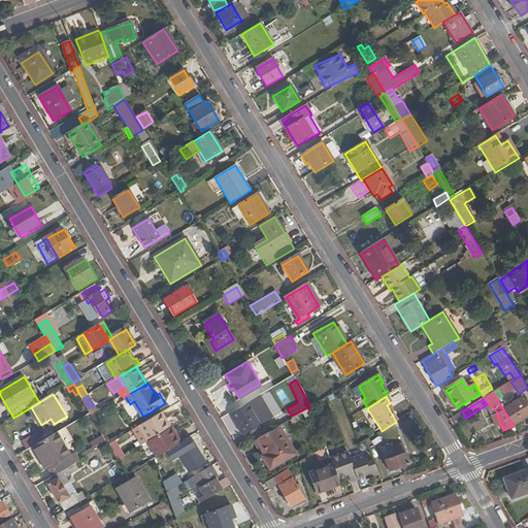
[(503,409),(514,426),(527,417),(527,407),(523,399),(503,409)]
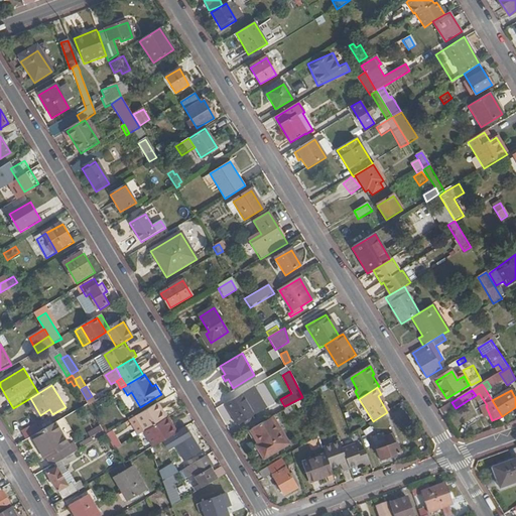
[(244,393),(225,404),(238,425),(257,414),(244,393)]
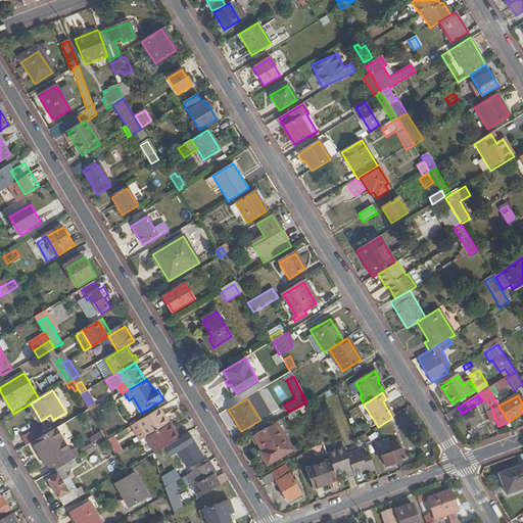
[(458,408),(444,416),(448,422),(462,414),(458,408)]
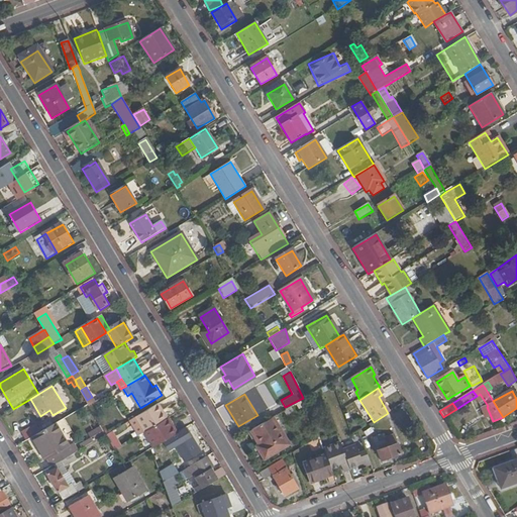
[(161,404),(138,416),(147,431),(167,419),(162,411),(164,410),(161,404)]
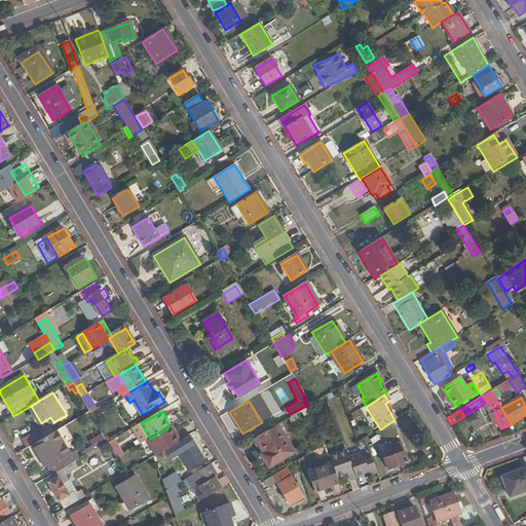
[(148,440),(157,455),(180,442),(176,434),(179,433),(174,424),(172,425),(170,426),(150,439),(148,440)]
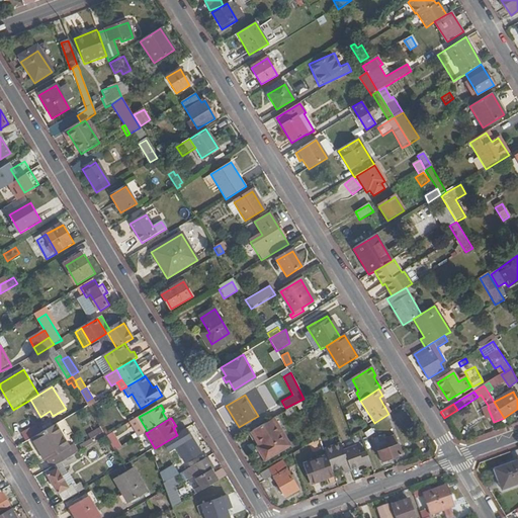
[(289,446),(273,419),(251,432),(259,444),(256,446),(265,461),(289,446)]
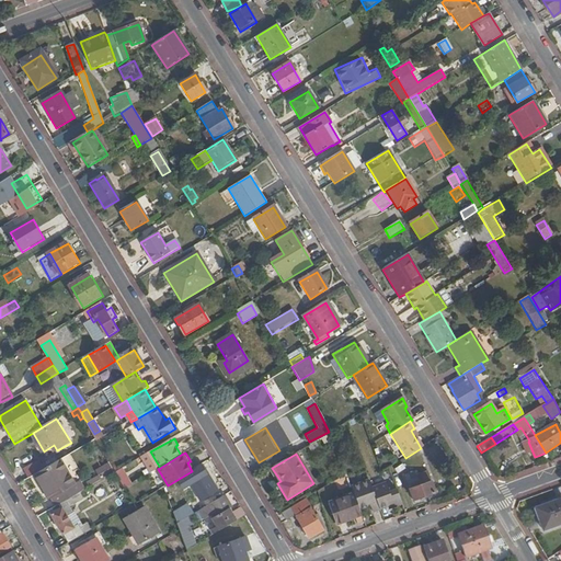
[(60,505),(82,492),(63,460),(45,470),(36,476),(50,501),(53,499),(57,507),(60,505)]
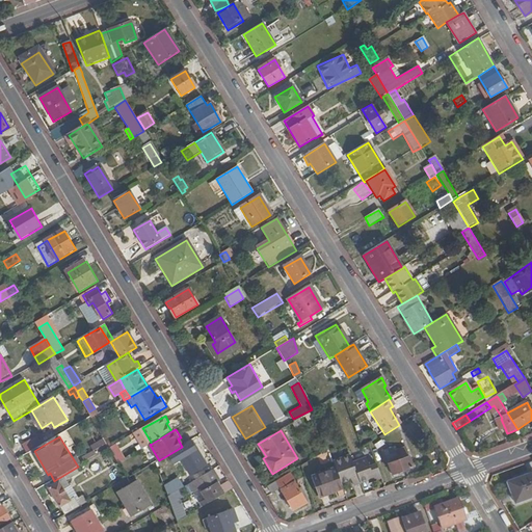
[(24,447),(28,454),(34,451),(43,446),(37,439),(24,447)]
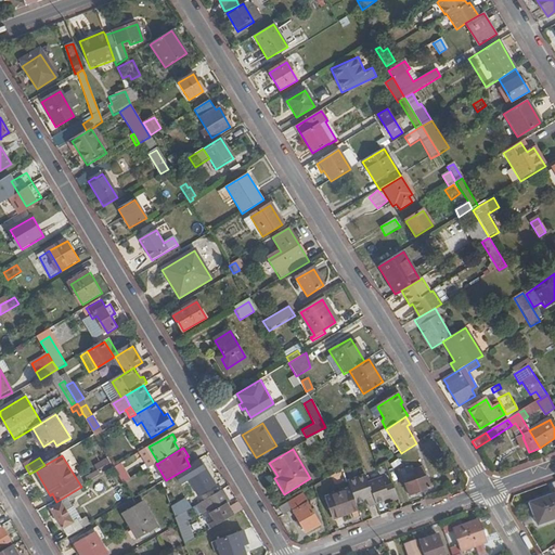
[(87,478),(112,467),(107,459),(82,468),(87,478)]
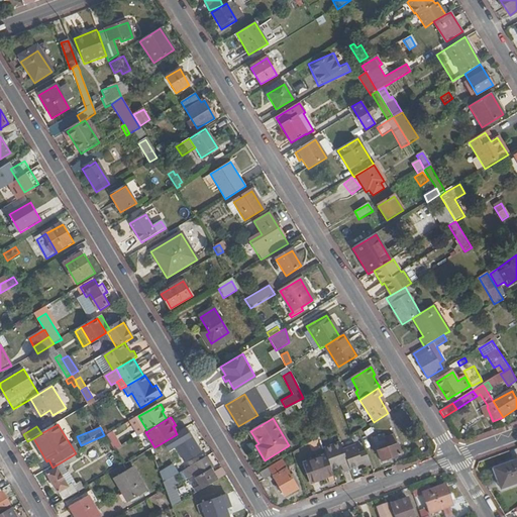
[(105,433),(113,448),(121,444),(113,429),(105,433)]
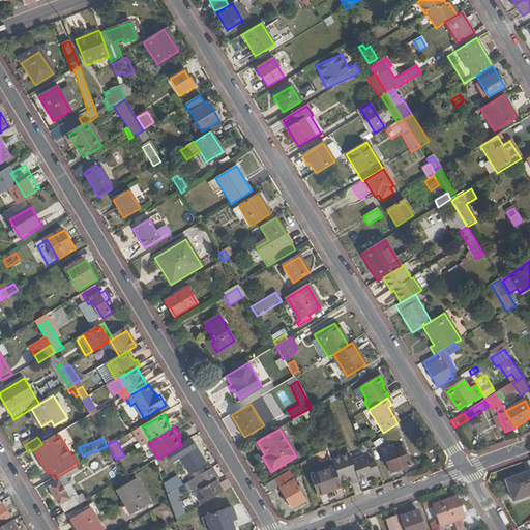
[(410,466),(404,447),(394,450),(393,446),(388,448),(389,453),(384,455),(390,473),(410,466)]
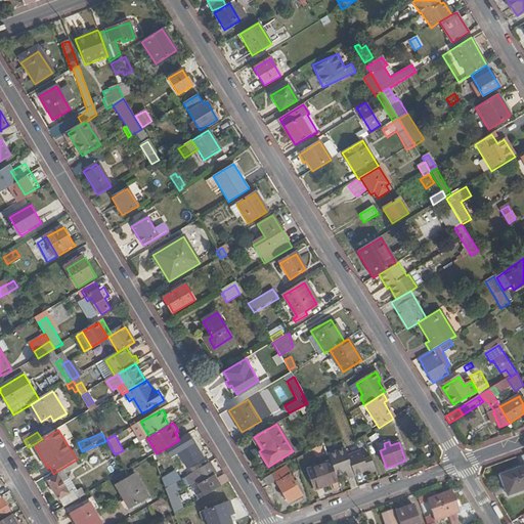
[(189,468),(205,460),(205,459),(197,443),(180,452),(189,468)]
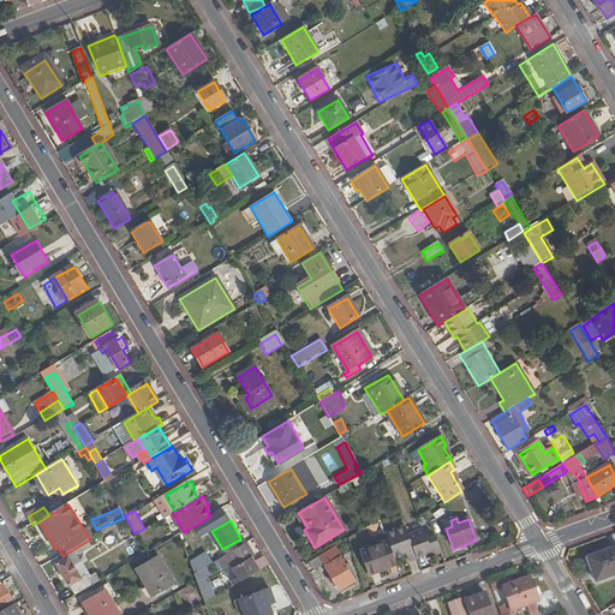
[(201,526),(181,537),(185,545),(206,533),(201,526)]
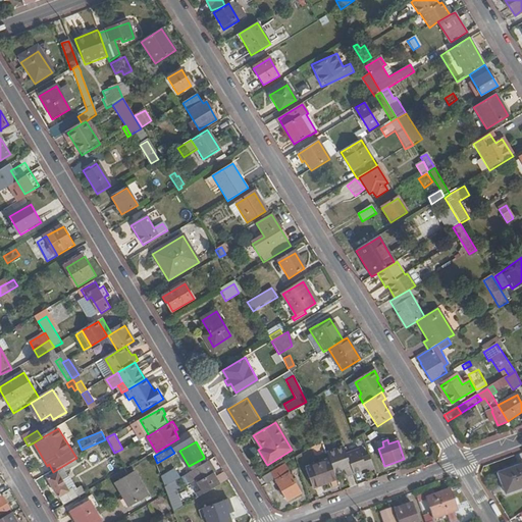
[(343,447),(326,453),(329,459),(334,474),(344,471),(347,476),(354,474),(345,452),(343,447)]
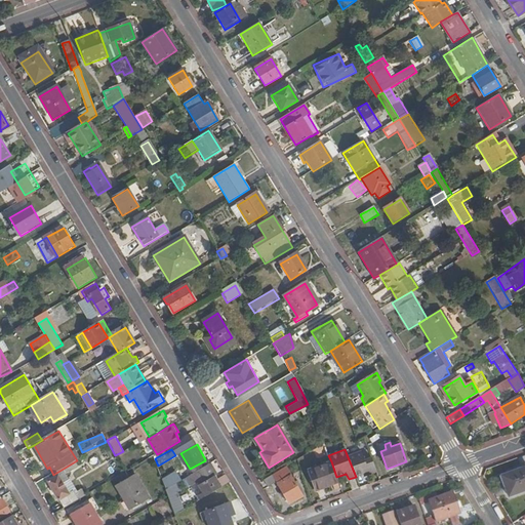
[(360,449),(347,454),(356,477),(363,474),(363,476),(376,472),(372,458),(364,461),(360,449)]
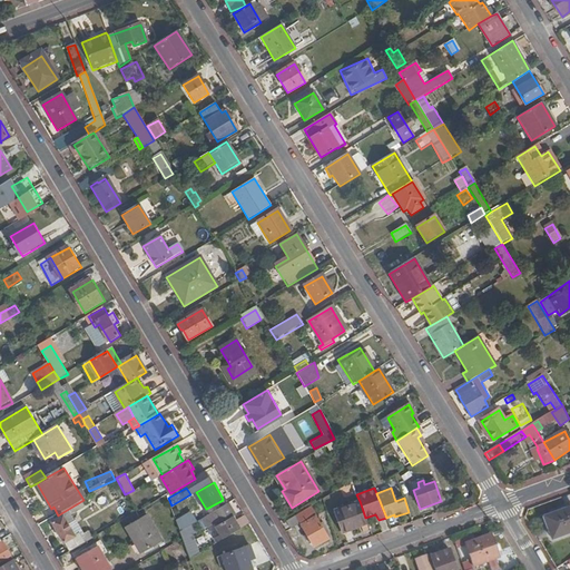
[(71,552),(87,543),(81,533),(76,537),(69,526),(76,522),(72,517),(87,508),(84,500),(61,513),(64,518),(53,523),(71,552)]
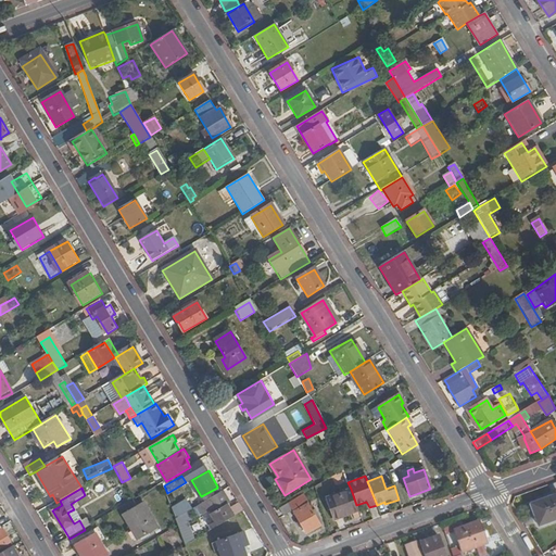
[(196,500),(199,506),(209,501),(220,493),(217,488),(201,496),(196,500)]
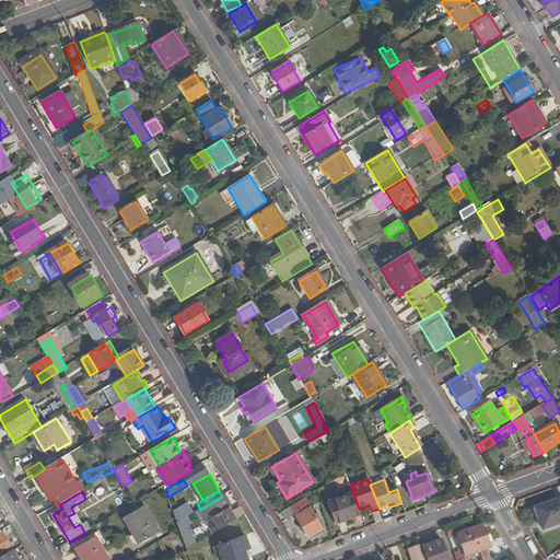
[(337,524),(361,515),(359,509),(353,492),(328,501),(337,524)]
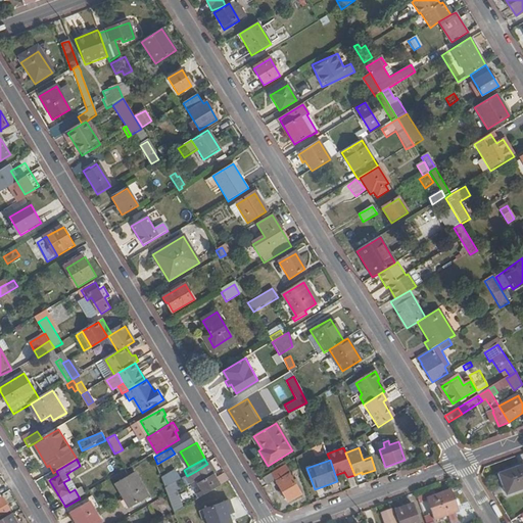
[(218,473),(210,462),(207,464),(196,471),(208,492),(221,485),(215,475),(218,473)]
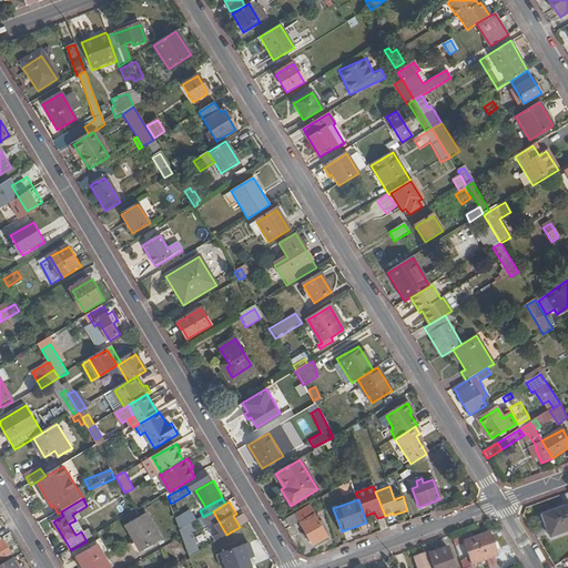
[(328,536),(308,505),(294,514),(301,524),(313,545),(328,536)]
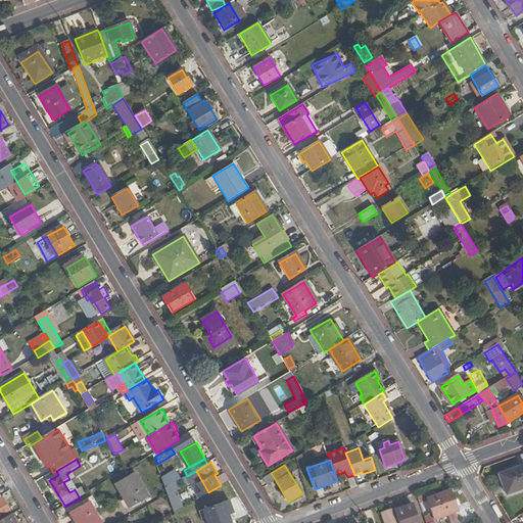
[(507,495),(522,489),(522,466),(498,475),(507,495)]
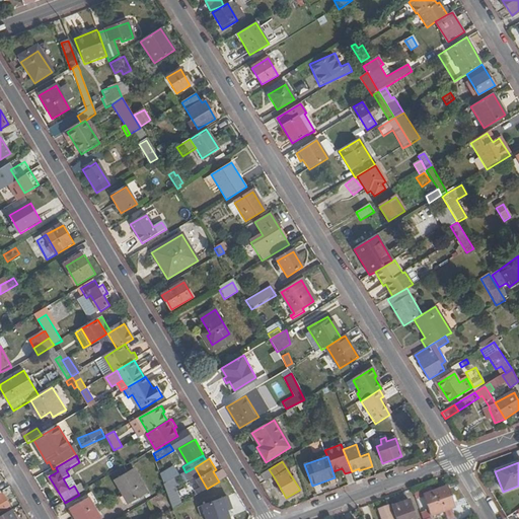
[(150,493),(136,469),(118,480),(132,504),(150,493)]
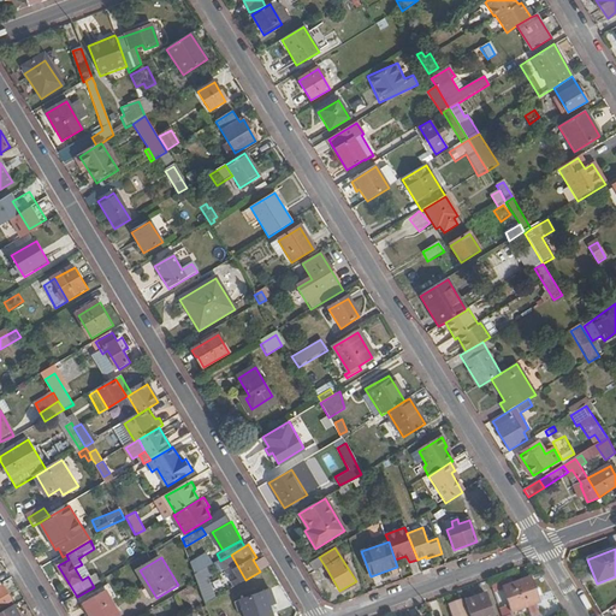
[(319,557),(308,563),(315,574),(326,568),(319,557)]
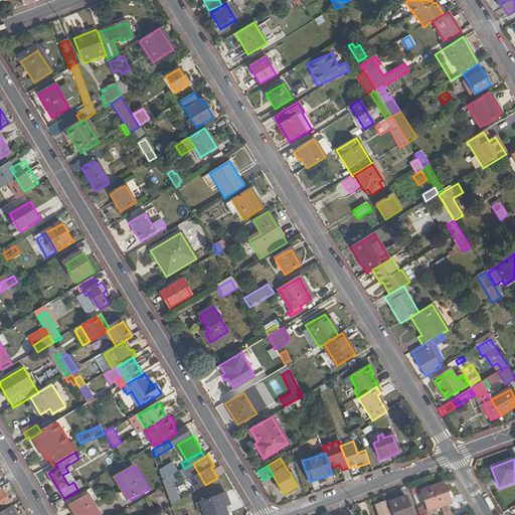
[(182,470),(164,481),(163,481),(166,488),(172,505),(173,505),(177,502),(170,482),(184,473),(182,470)]
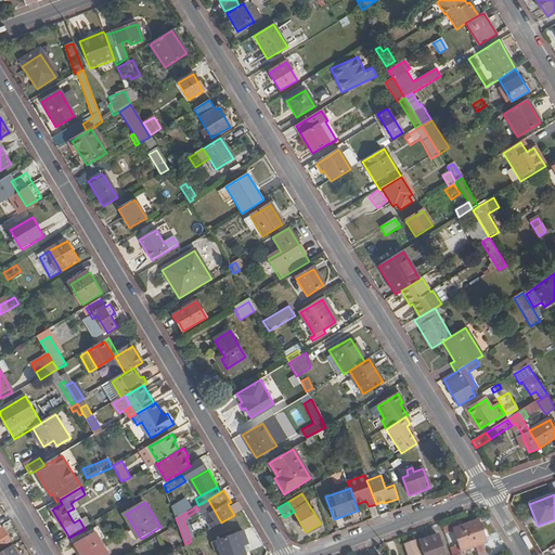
[(452,531),(461,553),(486,544),(478,521),(452,531)]
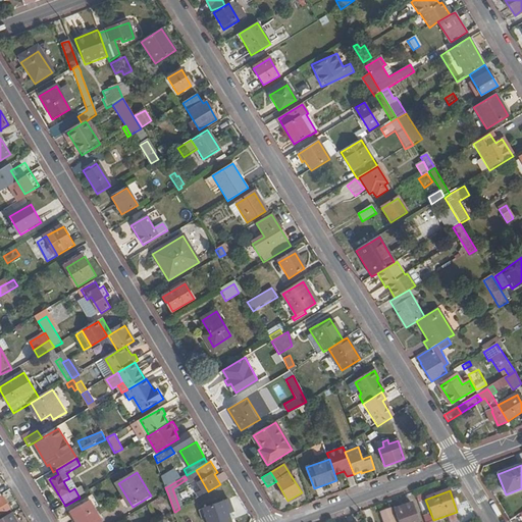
[(0,520),(12,513),(2,496),(0,497),(0,520)]
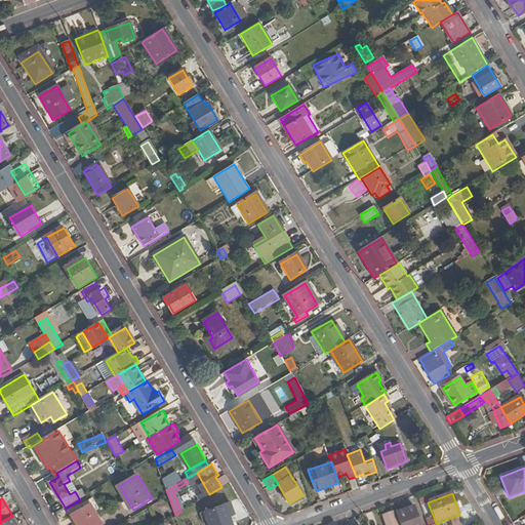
[(73,515),(79,524),(103,524),(104,524),(91,503),(73,515)]
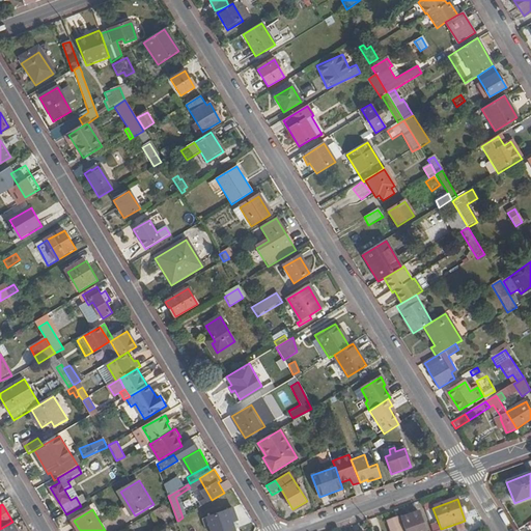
[(213,530),(231,530),(235,530),(232,521),(238,519),(234,509),(208,518),(213,530)]
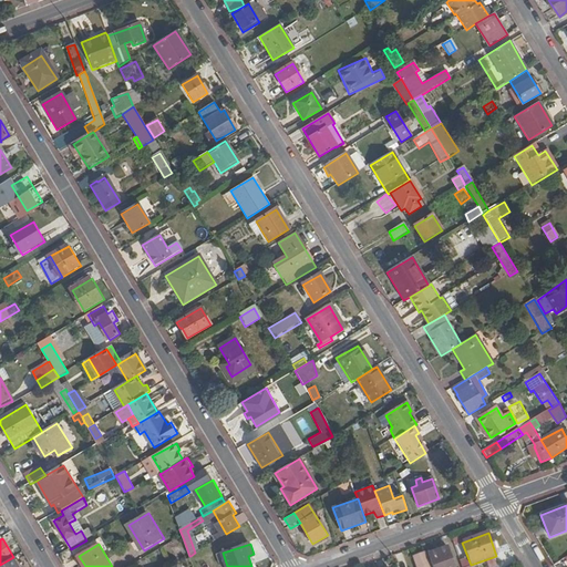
[(428,554),(430,559),(432,566),(454,566),(447,547),(428,554)]
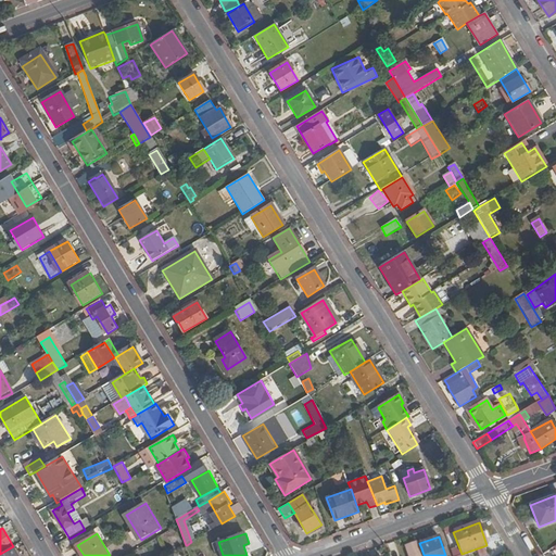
[(408,555),(424,555),(421,548),(418,550),(416,543),(405,546),(408,555)]
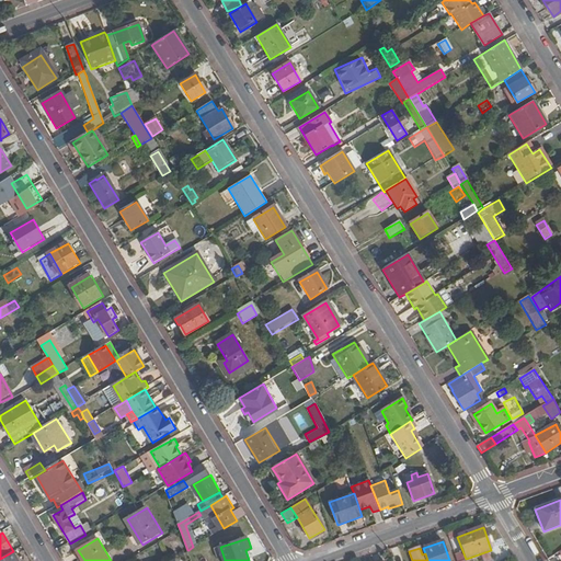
[(0,559),(0,560),(19,560),(13,551),(0,559)]
